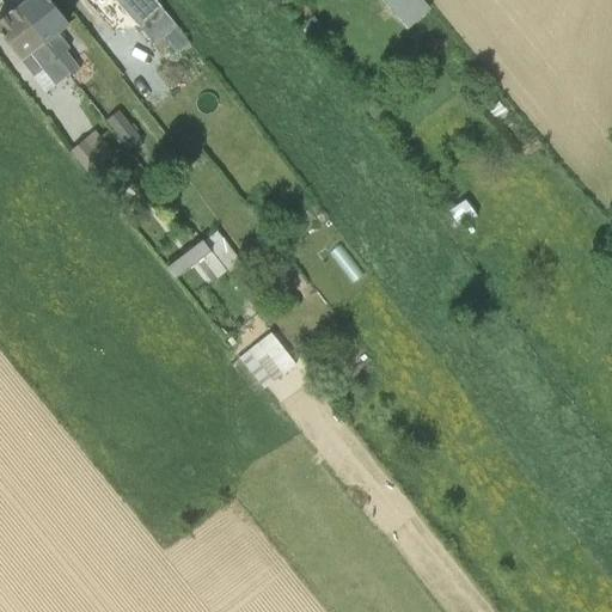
[(17,7),(69,73),(71,74),(79,68),(65,50),(68,47),(56,31),(67,23),(48,0),(20,0),(23,2),(17,7)]
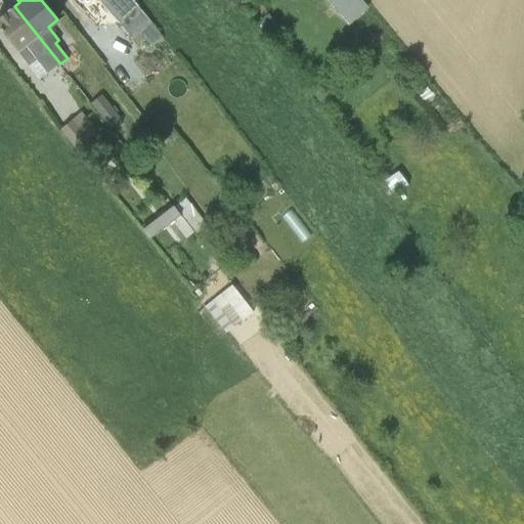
[(97,0),(131,35),(149,23),(130,0),(97,0)]
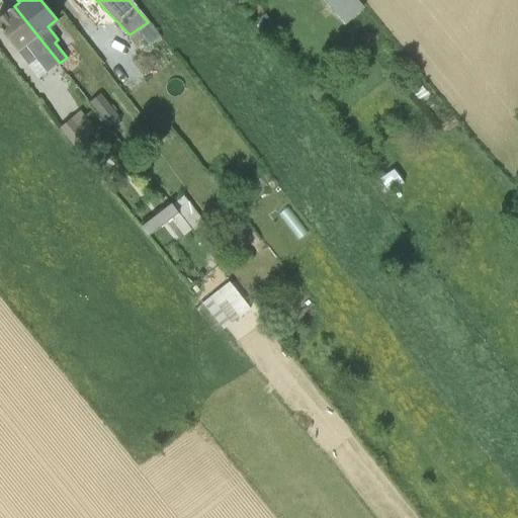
[(255,0),(247,0),(244,2),(253,18),(260,29),(270,23),(263,12),(255,0)]
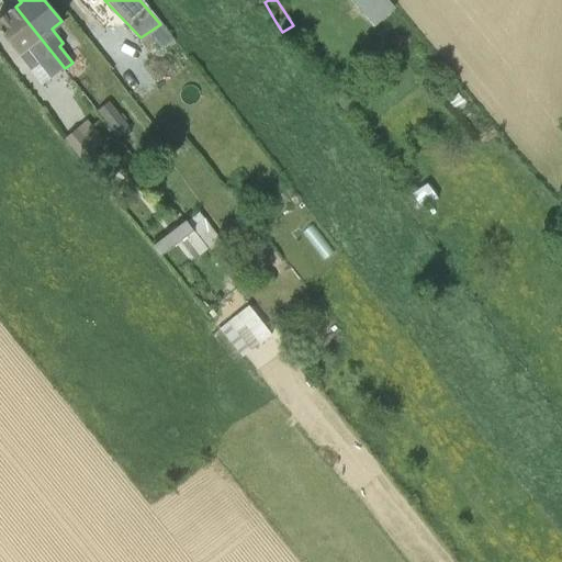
[(386,0),(349,0),(371,25),(393,8),(386,0)]
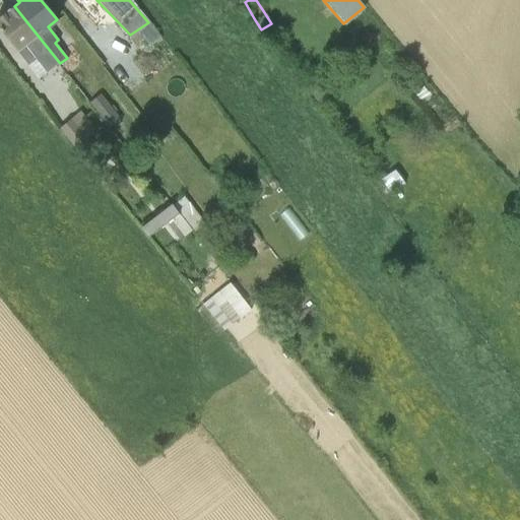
[(59,62),(14,6),(8,10),(0,15),(0,29),(38,78),(59,62)]
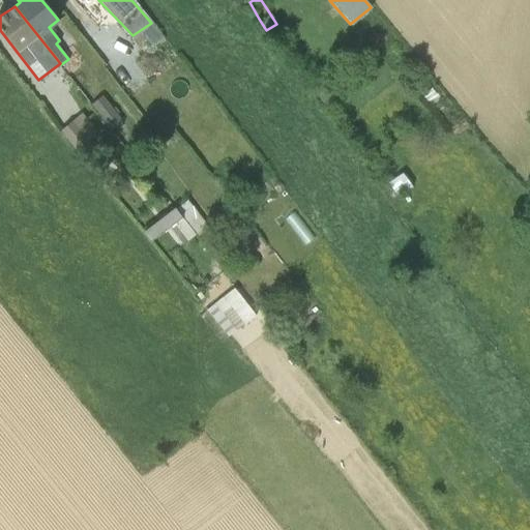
[(151,23),(133,35),(125,41),(131,49),(145,38),(151,47),(163,37),(151,23)]
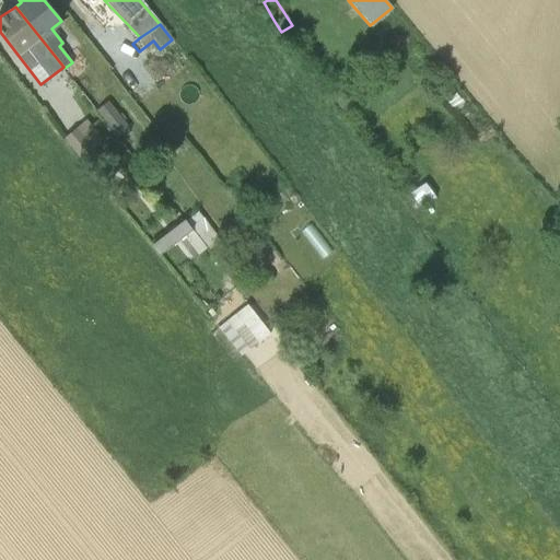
[(455,93),(441,102),(447,112),(463,102),(461,98),(459,100),(455,93)]
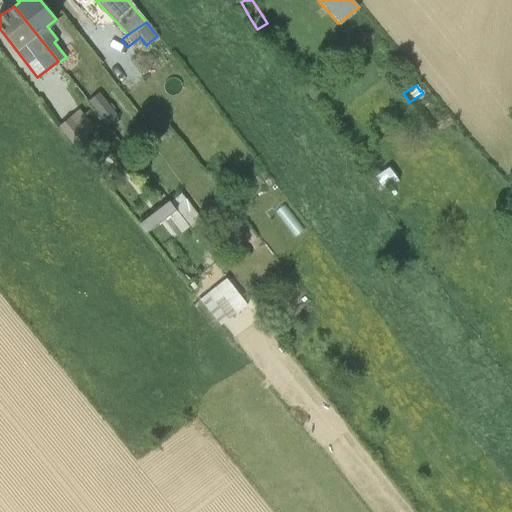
[(98,93),(89,100),(108,123),(117,115),(98,93)]
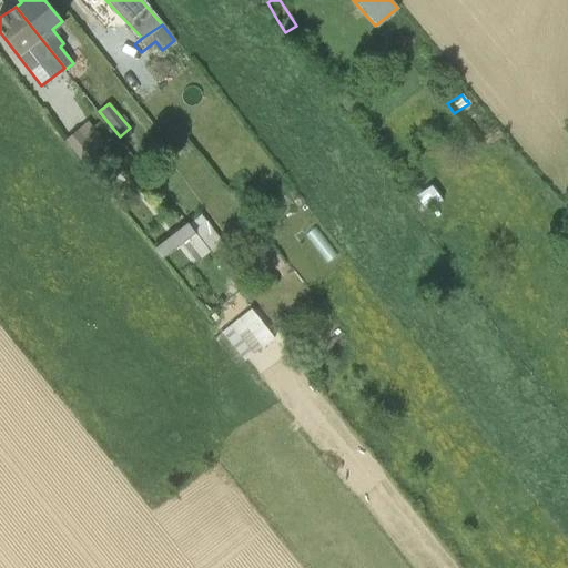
[(95,113),(64,139),(92,172),(104,162),(93,149),(103,141),(92,127),(101,120),(95,113)]
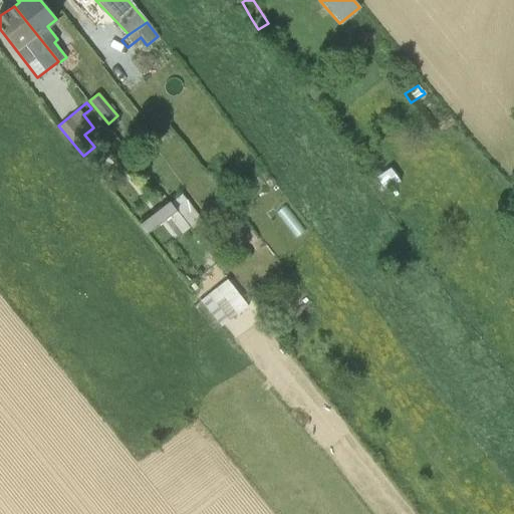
[(390,167),(374,176),(383,190),(399,180),(390,167)]
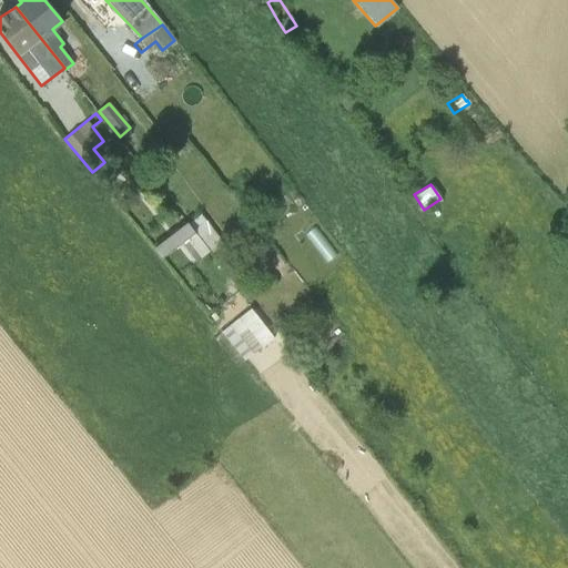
[(188,222),(209,250),(219,262),(230,254),(220,241),(221,240),(200,213),(188,222)]
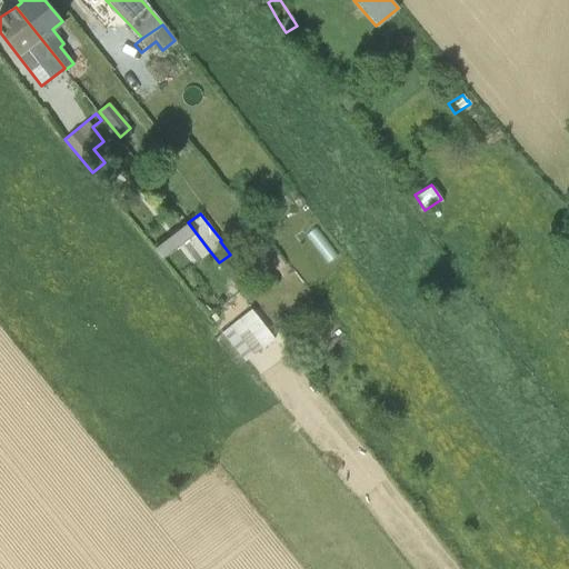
[(209,250),(188,222),(153,249),(161,259),(181,243),(196,261),(209,250)]
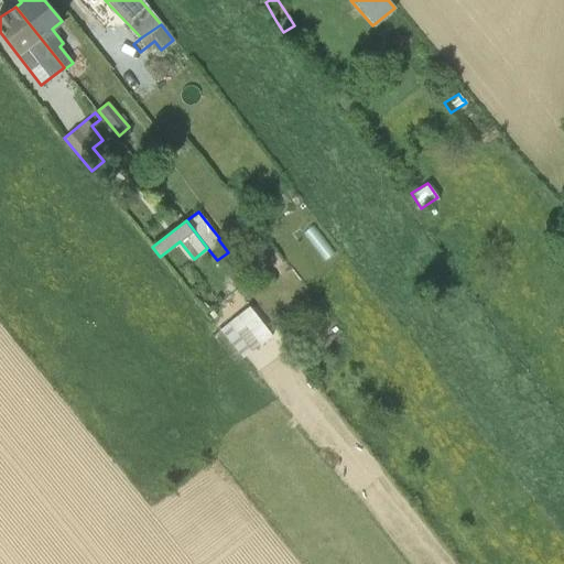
[(248,305),(218,328),(241,357),(271,335),(248,305)]
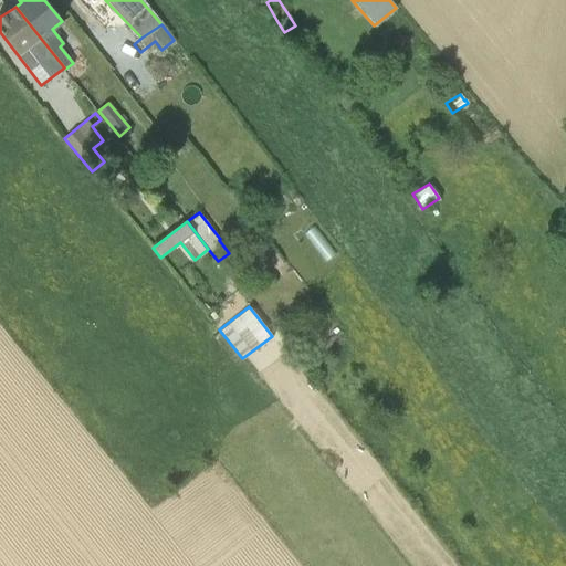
All buildings are outlined.
